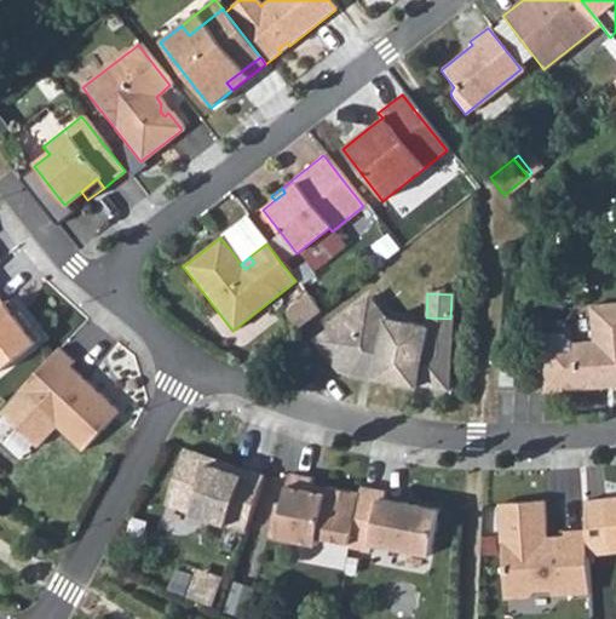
[(301,326),(320,311),(306,296),(288,310),(301,326)]
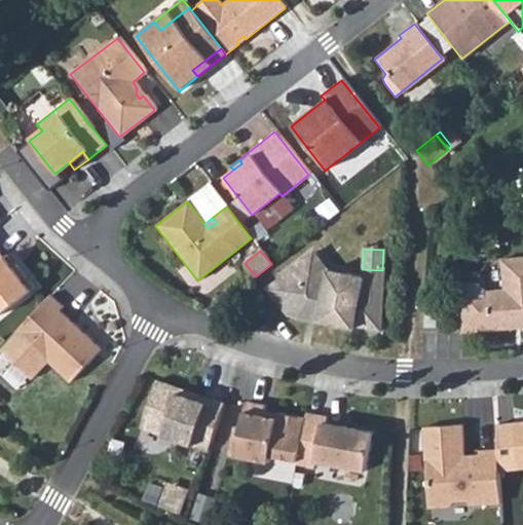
[(341,290),(344,275),(327,272),(311,255),(298,266),(308,279),(311,276),(319,286),(341,290)]
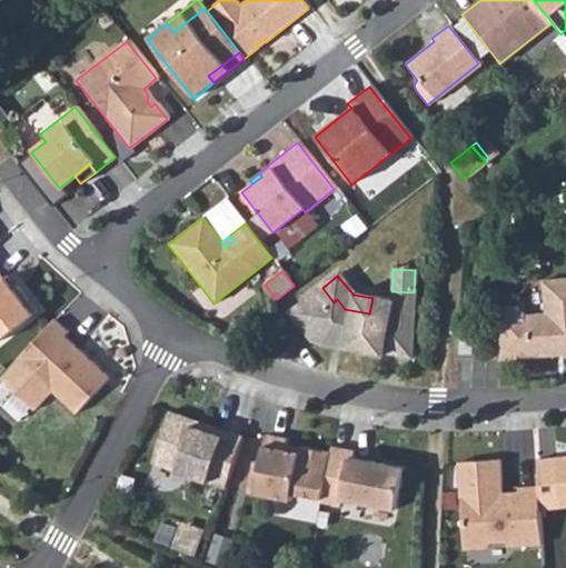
[(5,279),(12,289),(13,288),(6,277),(5,279)]
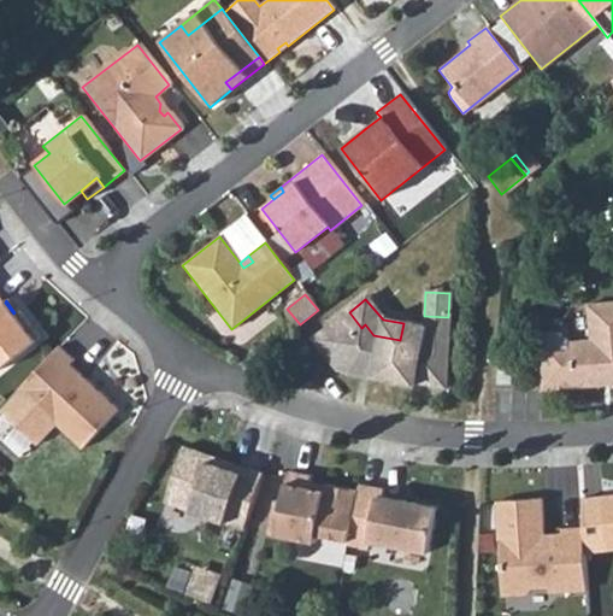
[(1,304),(0,303),(0,369),(37,340),(15,312),(13,314),(5,303),(1,304)]
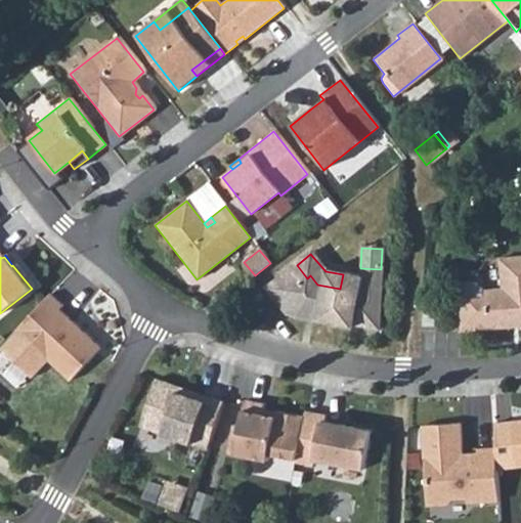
[(460,285),(457,334),(503,329),(506,325),(520,323),(520,257),(497,260),(501,290),(481,292),(470,284),(460,285)]
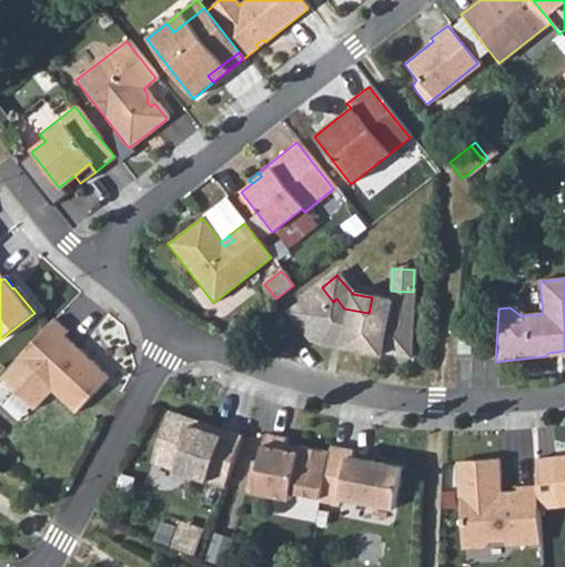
[(260,287),(272,302),(276,299),(264,284),(260,287)]
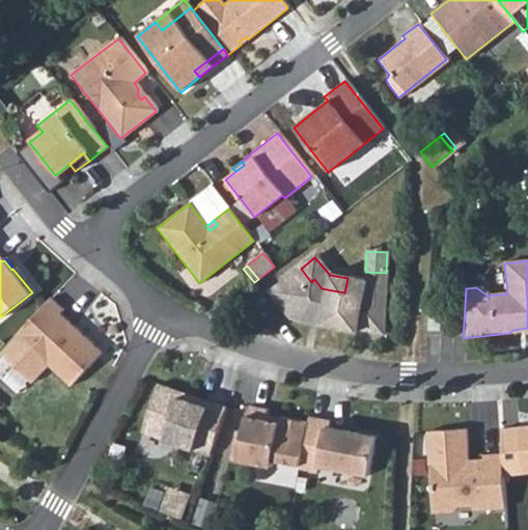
[(301,269),(267,295),(287,322),(300,324),(305,318),(321,322),(320,327),(356,333),(357,330),(382,335),(386,273),(365,272),(364,281),(348,278),(344,293),(322,288),(314,279),(311,282),(301,269)]
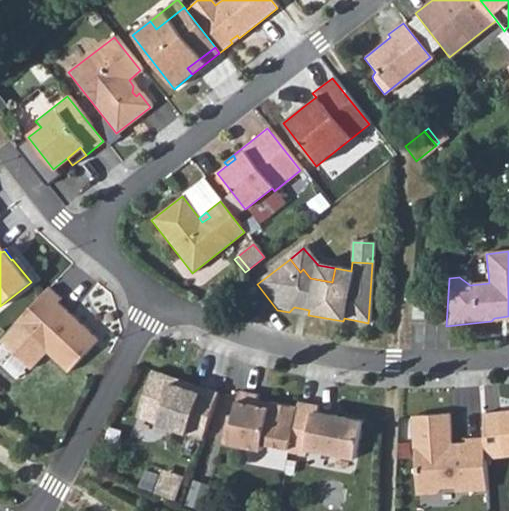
[(47,288),(0,340),(0,344),(29,373),(45,355),(66,373),(96,341),(56,303),(59,300),(47,288)]
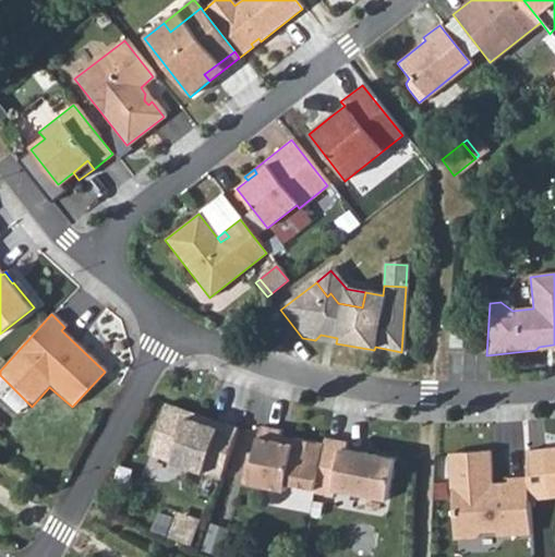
[(448,328),(449,348),(462,348),(462,328),(448,328)]
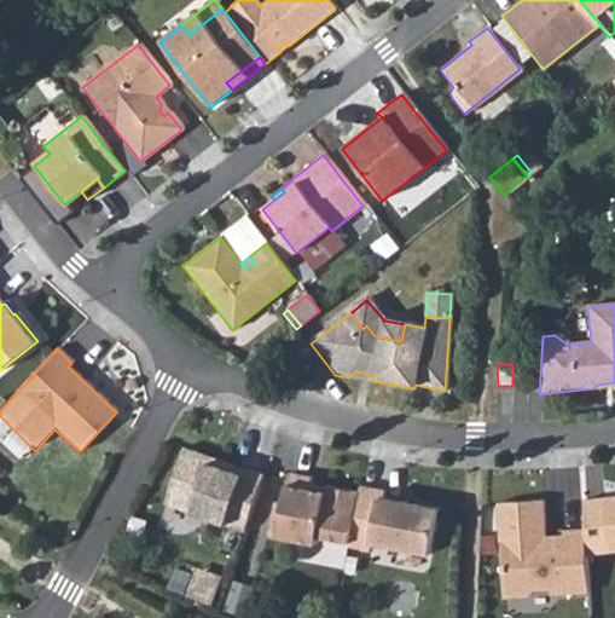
[(201,455),(181,449),(162,504),(225,525),(226,519),(245,526),(262,475),(242,469),(239,475),(198,461),(201,455)]
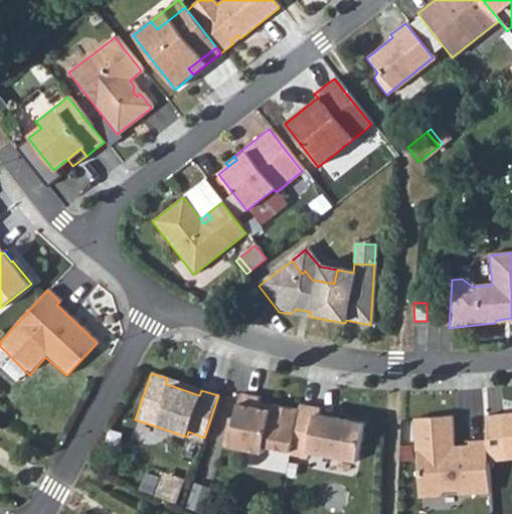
[(167,378),(165,383),(199,395),(201,390),(167,378)]
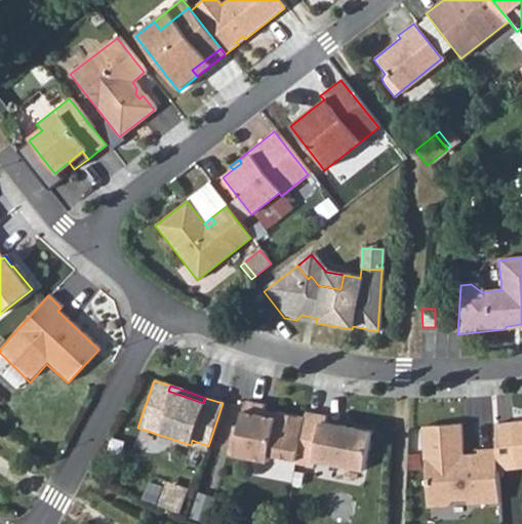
[(232,427),(227,454),(266,462),(267,456),(294,461),(303,418),(274,413),(273,418),(261,416),(262,411),(263,406),(243,402),(238,428),(232,427)]
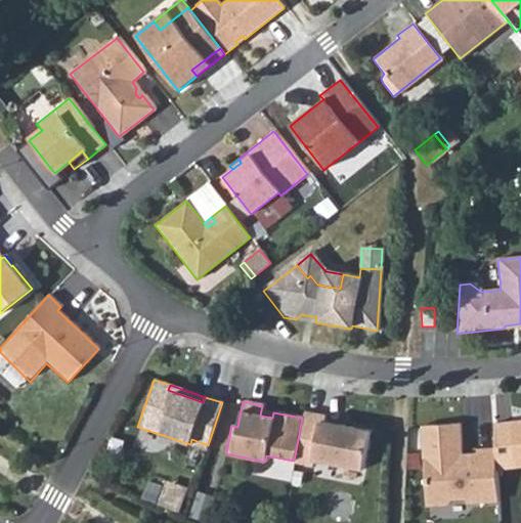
[(323,417),(303,413),(302,418),(294,461),(293,463),(314,467),(315,461),(362,470),(370,434),(321,425),(323,417)]
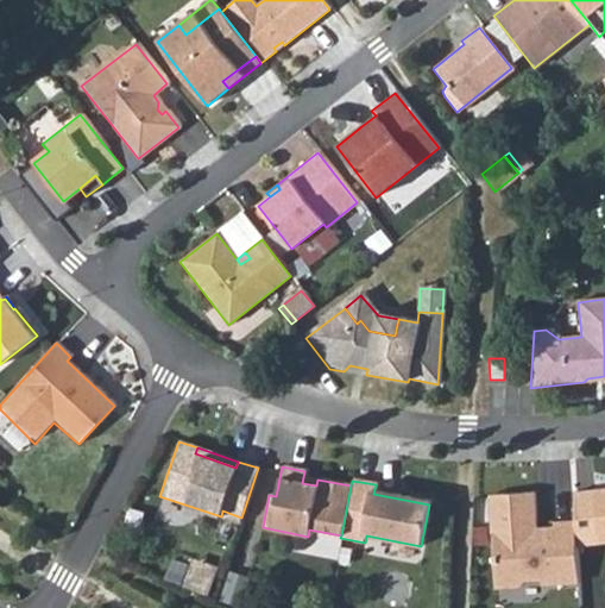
[(604,489),(571,493),(573,522),(574,546),(604,543),(604,489)]
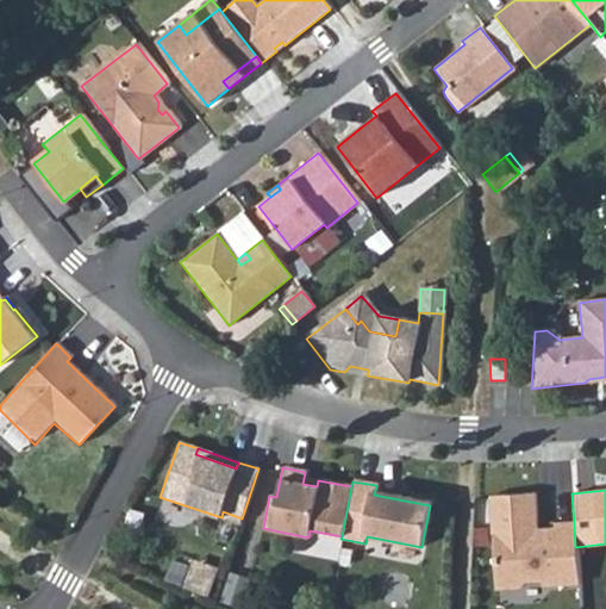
[(489,497),(494,589),(518,588),(523,582),(539,582),(545,586),(578,584),(575,547),(574,523),(553,524),(553,529),(542,530),(542,535),(535,536),(535,530),(532,493),(489,497)]
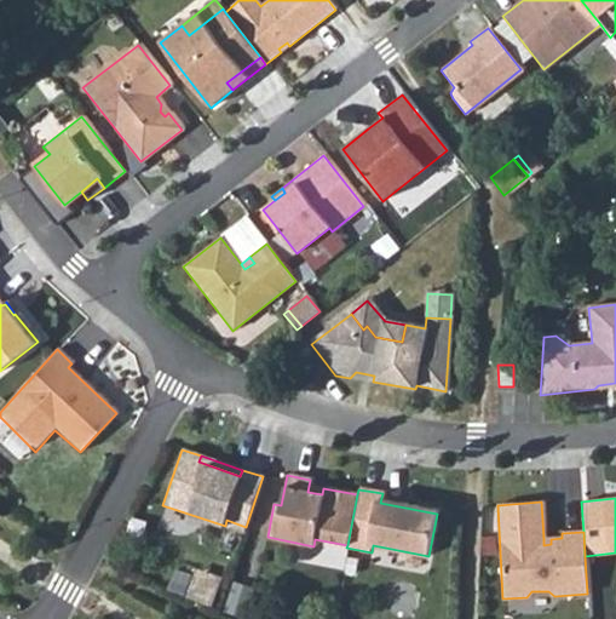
[(226,520),(225,526),(243,532),(246,527),(226,520)]
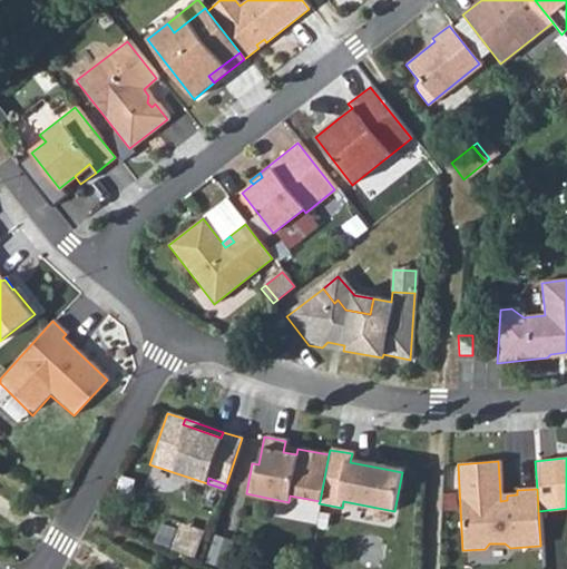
[(201,537),(185,532),(177,553),(194,558),(201,537)]
